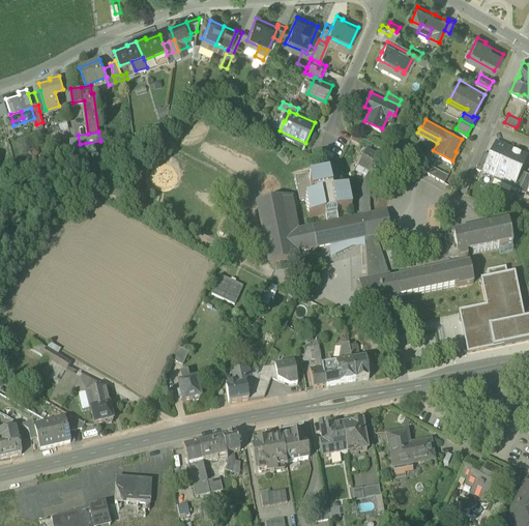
[(351,137),(362,143),(364,137),(354,132),(351,137)]
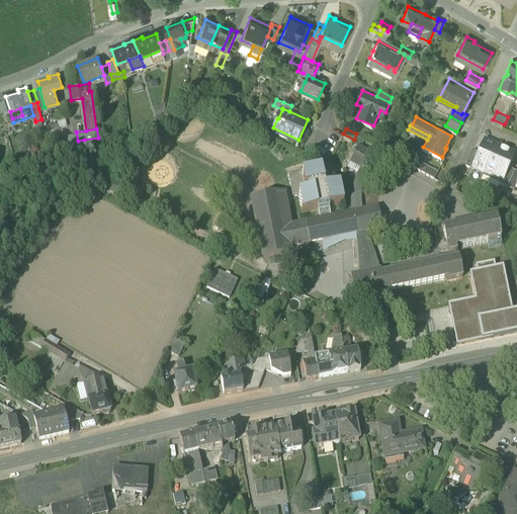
[(85,145),(84,140),(78,141),(76,132),(69,134),(71,147),(85,145)]
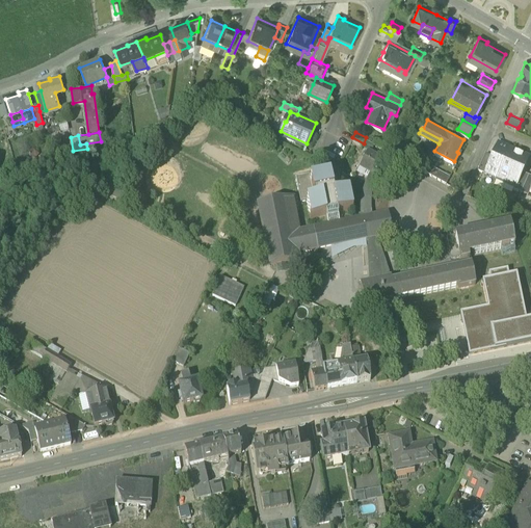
[(494,153),(485,170),(497,175),(510,144),(499,139),(494,153)]
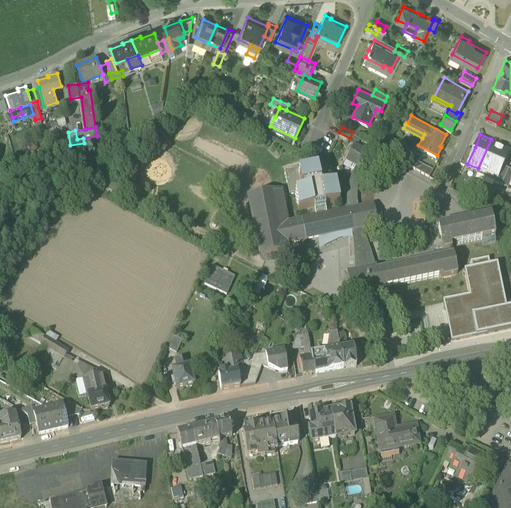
[(497,174),(498,175),(503,162),(507,153),(504,152),(503,148),(504,145),(503,144),(504,144),(503,142),(500,141),(498,142),(491,139),(478,168),(488,172),(490,171),(497,174)]
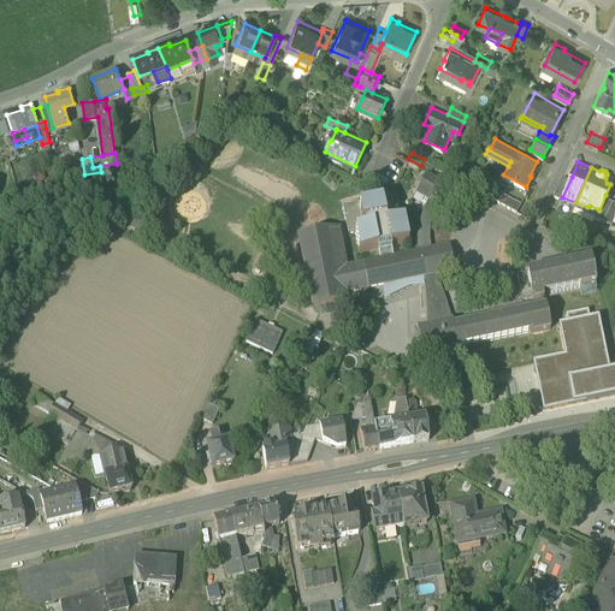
[(431,197),(439,202),(449,184),(426,172),(417,190),(431,197)]
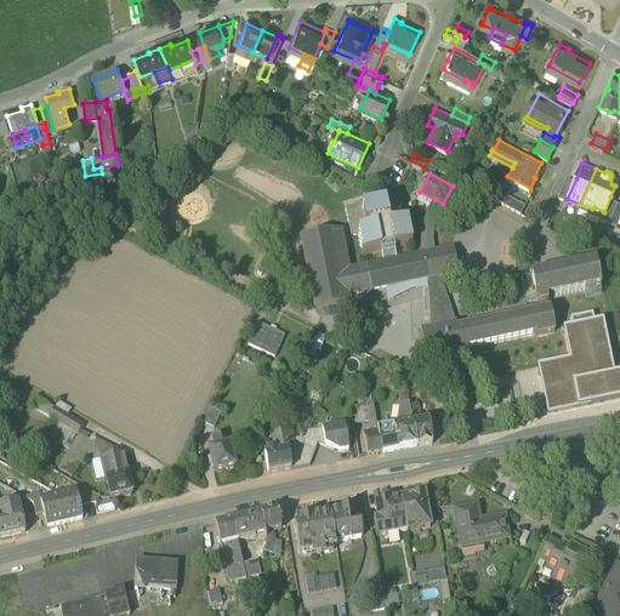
[(576,178),(568,175),(559,195),(567,199),(576,178)]
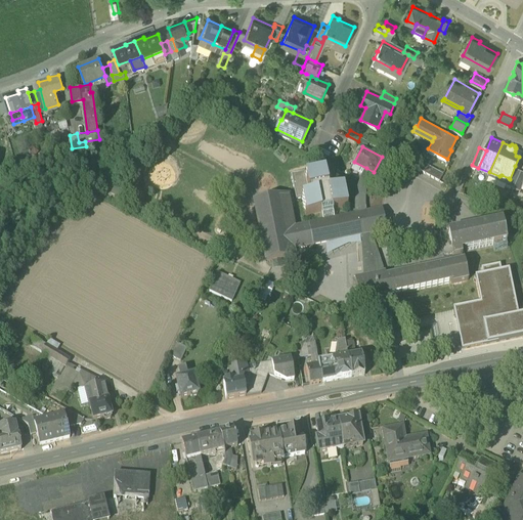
[(423,168),(440,178),(444,171),(426,162),(423,168)]
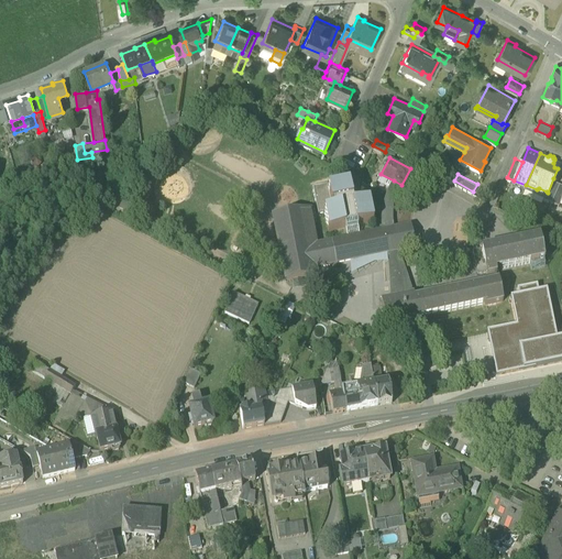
[(561,183),(560,182),(553,178),(548,193),(547,192),(544,197),(552,200),(560,204),(561,200),(561,183)]
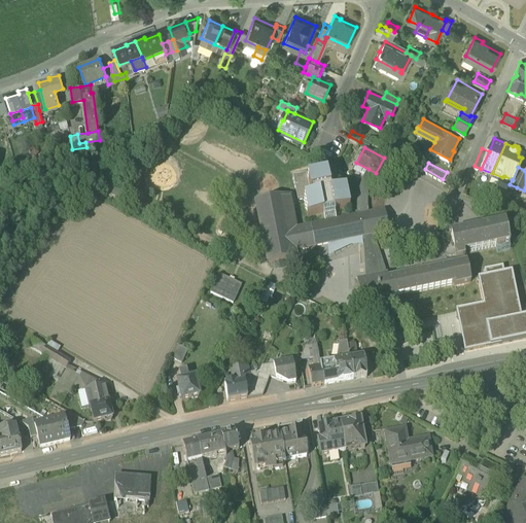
[(299,196),(305,195),(314,193),(313,188),(311,188),(308,173),(309,173),(308,168),(293,171),(299,196)]
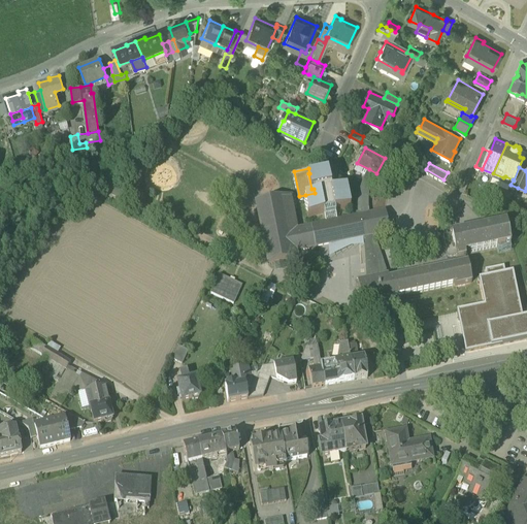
[(329,169),(309,173),(308,173),(311,189),(314,189),(315,193),(305,195),(309,214),(325,210),(336,208),(352,205),(348,186),(333,189),(329,169)]
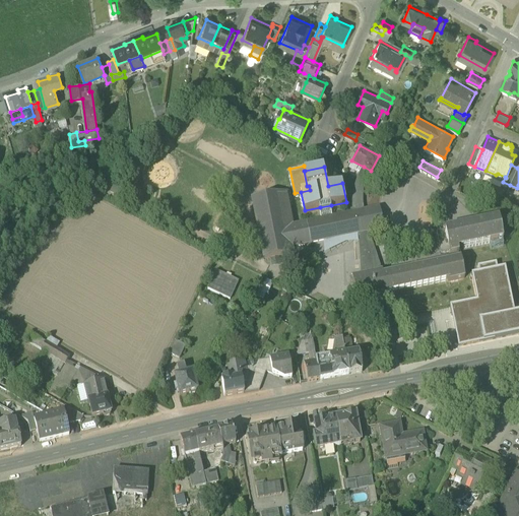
[(358,210),(365,208),(364,200),(365,183),(371,171),(364,167),(357,181),(354,197),(354,210),(358,210)]
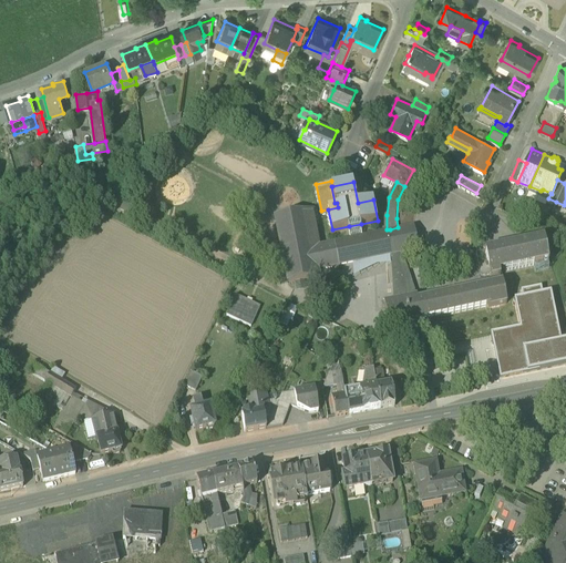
[(275,214),(288,279),(318,274),(317,267),(339,263),(335,241),(321,244),(314,206),(275,214)]
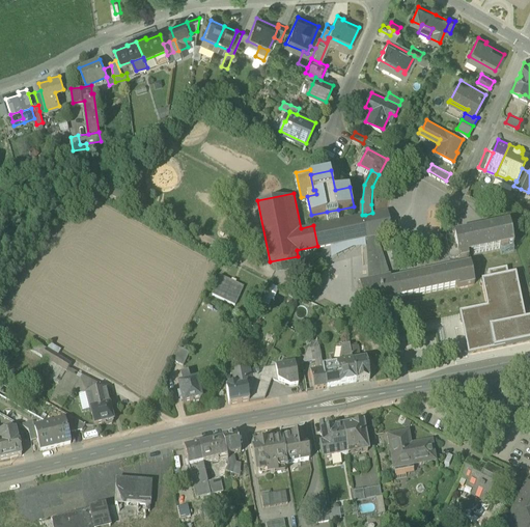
[(340,220),(338,210),(327,212),(329,222),(340,220)]
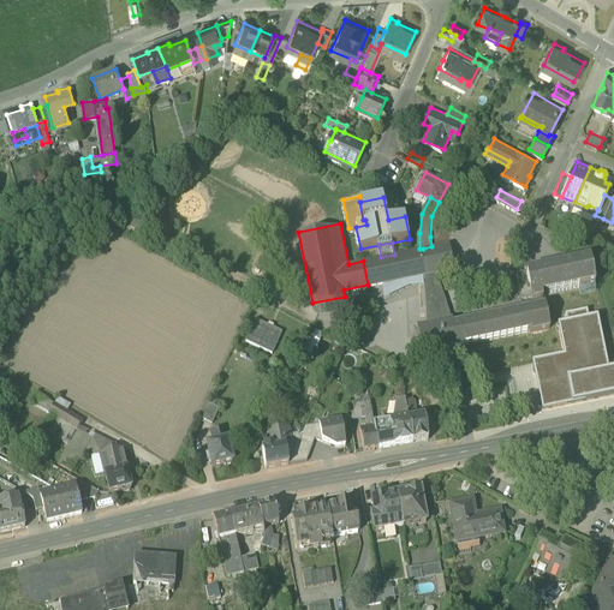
[(431,246),(423,249),(428,271),(436,270),(454,267),(449,243),(431,246)]
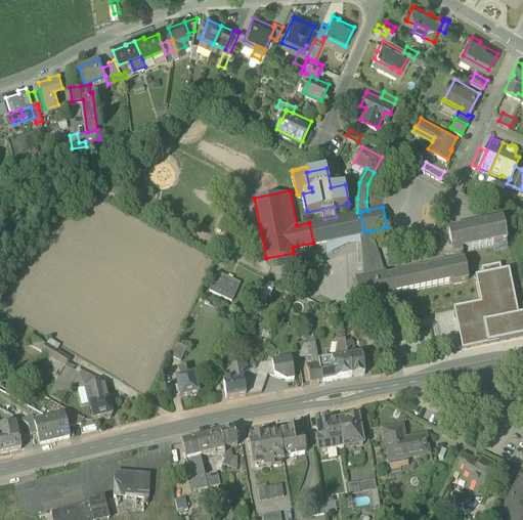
[(357,212),(336,217),(324,219),(309,222),(313,243),(362,232),(364,231),(360,212),(357,212)]
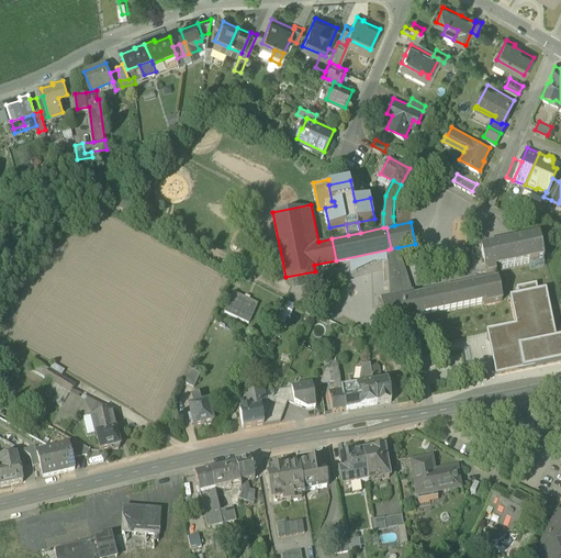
[(485,268),(486,272),(496,270),(495,266),(543,256),(539,233),(472,247),(478,270),(485,268)]
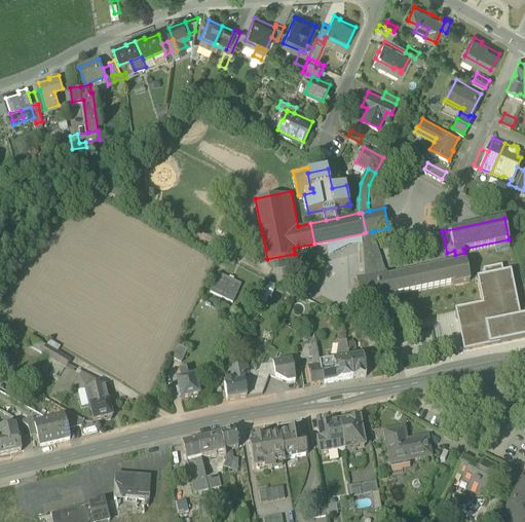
[(373,231),(366,232),(364,233),(365,249),(371,247),(378,275),(387,273),(373,231)]
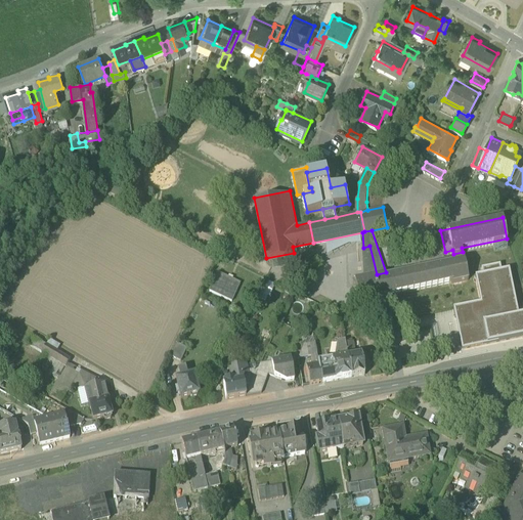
[(356,278),(360,298),(386,293),(452,278),(452,280),(469,277),(466,258),(387,275),(386,272),(377,274),(369,246),(363,248),(365,276),(356,278)]
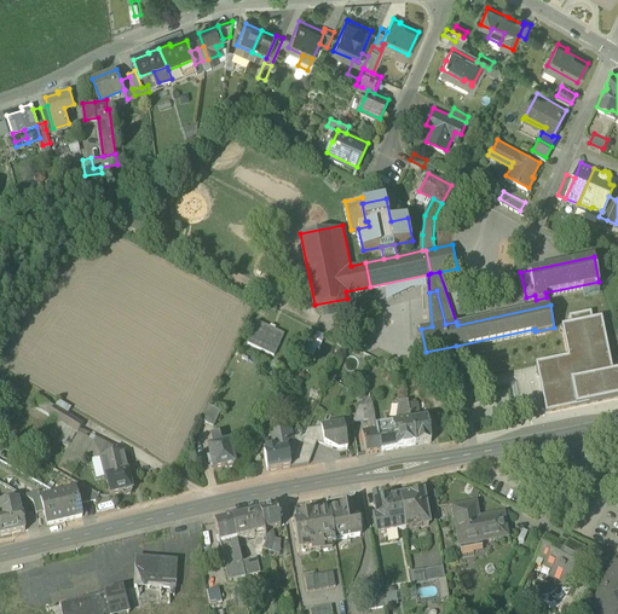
[(536,361),(547,411),(617,395),(617,369),(613,370),(602,314),(593,317),(591,310),(570,313),(571,322),(562,323),(569,354),(536,361)]
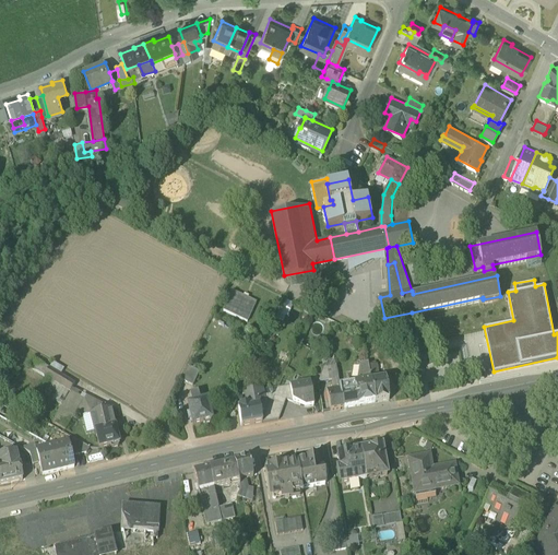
[(224,307),(248,318),(257,298),(233,287),(224,307)]
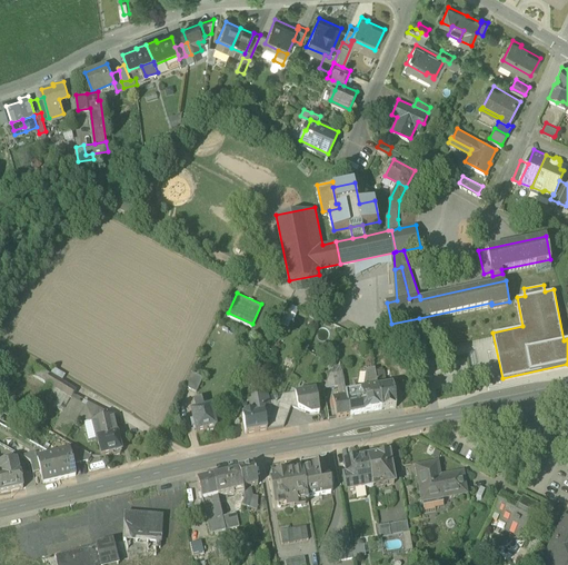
[(301,305),(289,298),(281,315),(294,320),(301,305)]
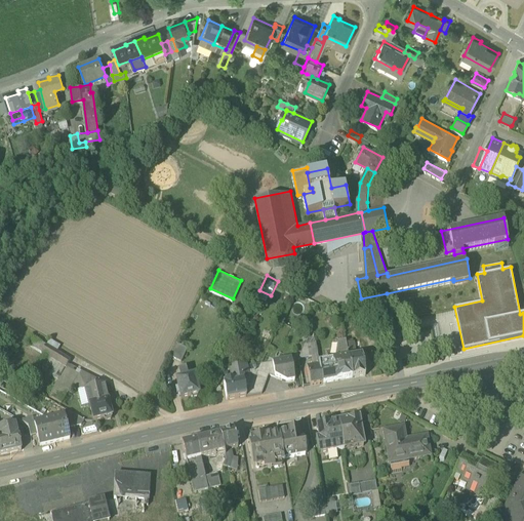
[(42,351),(47,343),(35,335),(30,344),(42,351)]
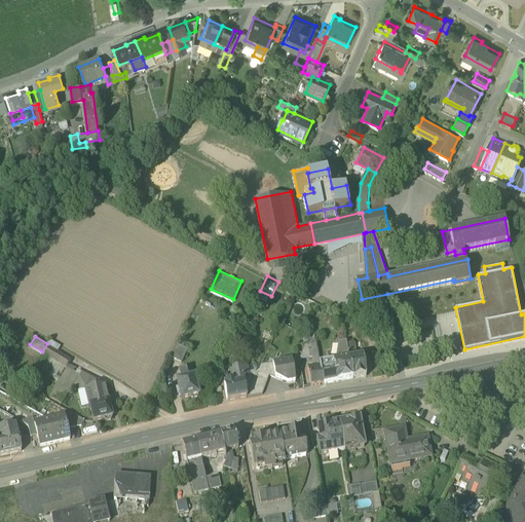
[(50,337),(47,343),(58,349),(62,344),(50,337)]
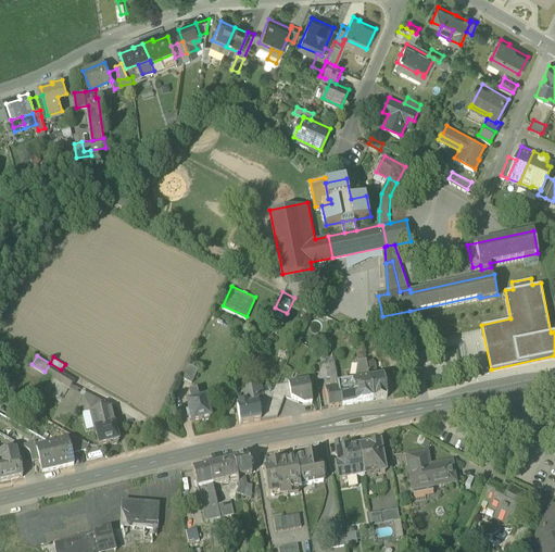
[(358,360),(361,373),(362,378),(370,377),(367,361),(367,359),(360,360),(358,360)]
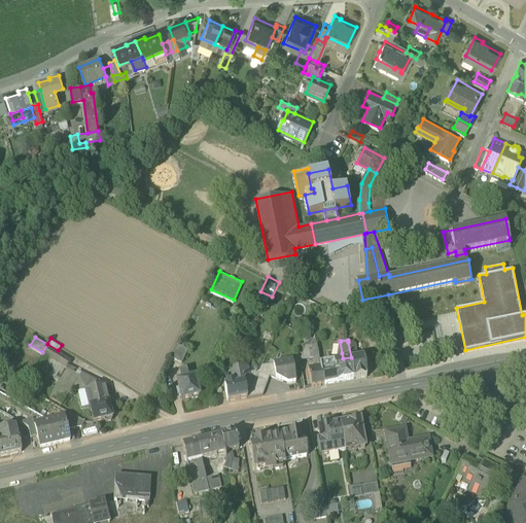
[(348,342),(351,357),(359,355),(358,352),(357,352),(355,341),(348,342)]
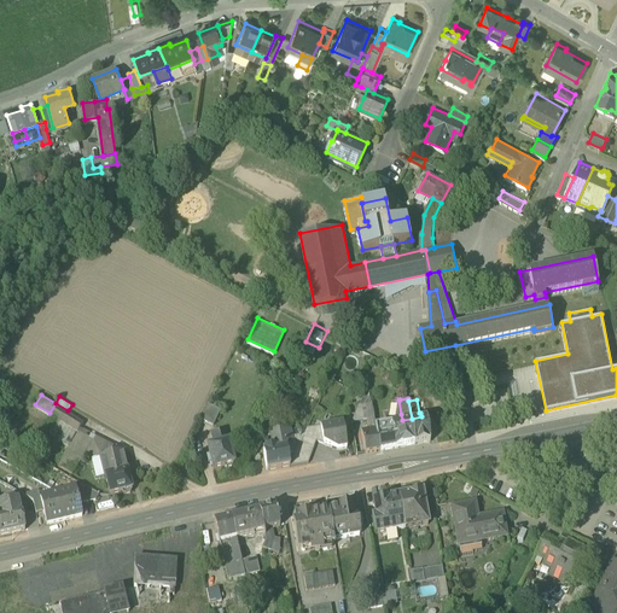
[(201,418),(215,424),(222,408),(208,402),(201,418)]
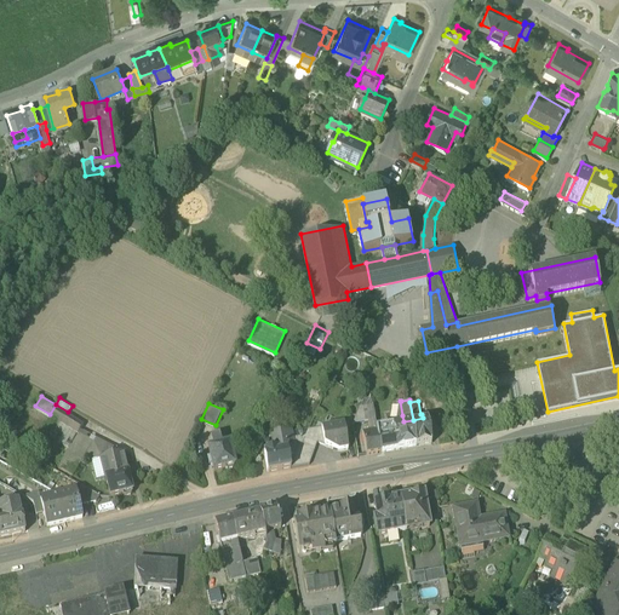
[(355,420),(368,417),(368,415),(376,412),(373,403),(361,406),(355,420)]
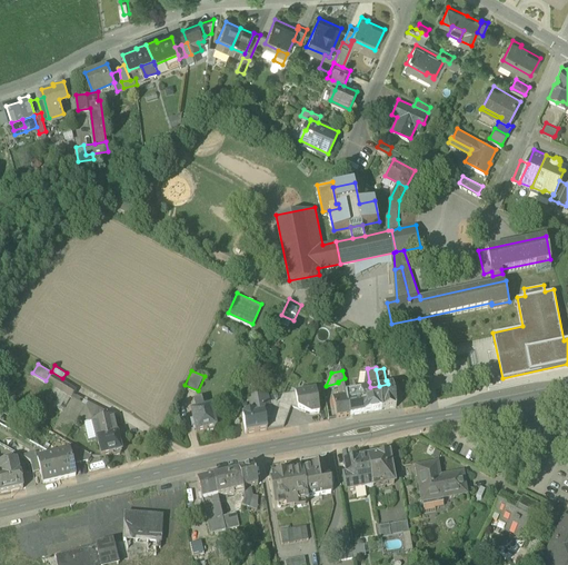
[(52,385),(72,396),(75,393),(77,387),(62,378),(51,372),(46,380),(52,385)]
